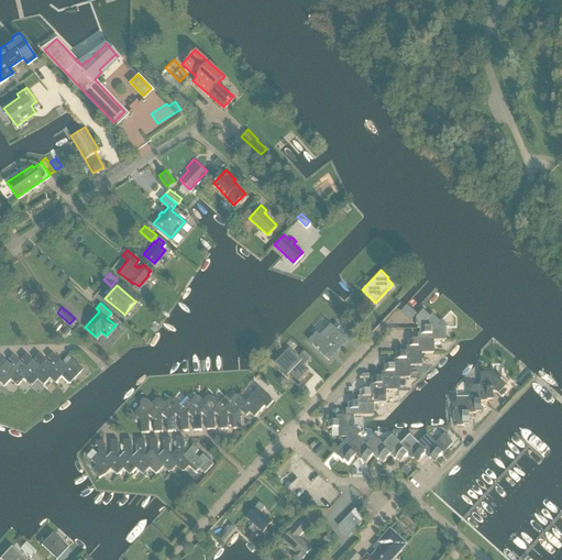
[(429,315),(422,308),(415,316),(416,322),(417,322),(417,326),(418,326),(419,331),(417,331),(417,338),(444,338),(445,338),(444,326),(431,313),(429,315)]
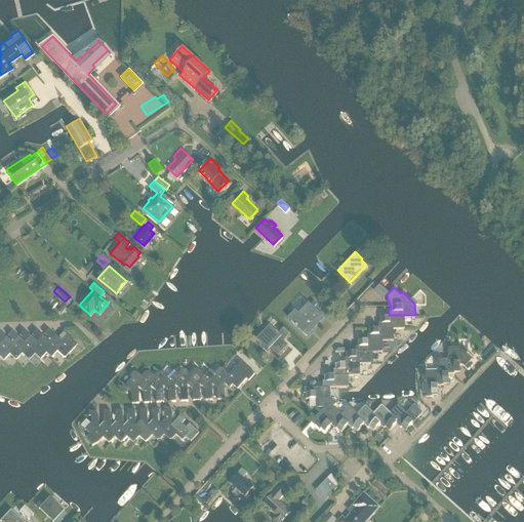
[(286,316),(305,333),(323,315),(308,300),(297,311),(294,308),(286,316)]
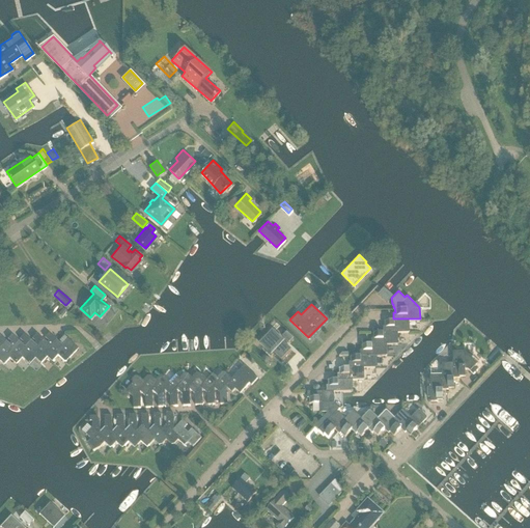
[(408,318),(393,318),(384,318),(384,325),(382,325),(382,330),(397,330),(408,330),(409,330),(408,318)]
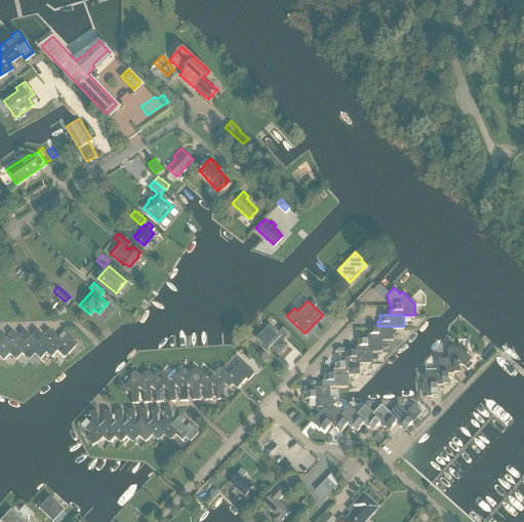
[(289,343),(269,323),(254,337),(267,349),(268,347),(277,355),(289,343)]
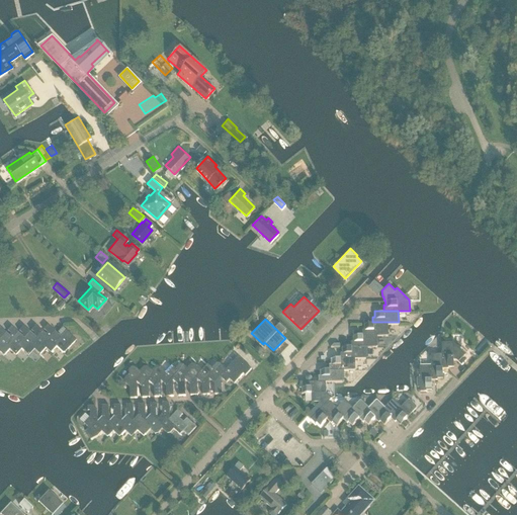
[(282,331),(286,327),(280,321),(276,325),(282,331)]
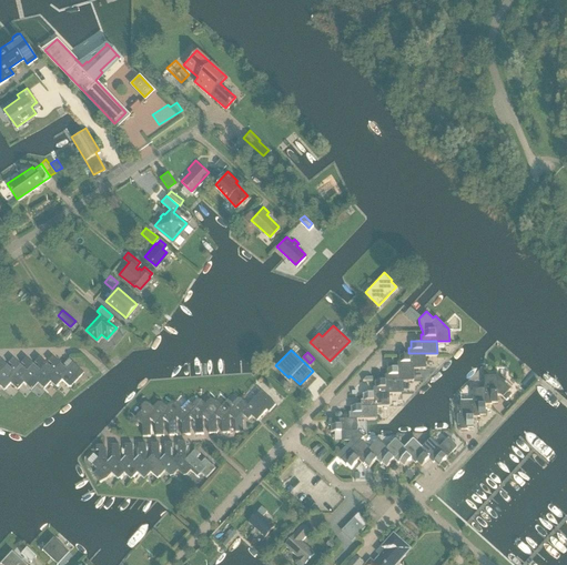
[(54,384),(60,377),(58,375),(64,366),(62,364),(51,353),(47,359),(50,362),(49,364),(51,367),(44,375),(49,380),(54,384)]
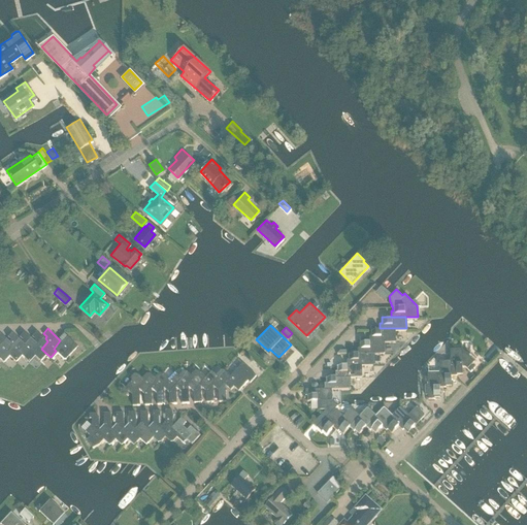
[(395,328),(380,328),(370,328),(370,334),(368,334),(368,340),(384,340),(394,340),(394,339),(395,339),(395,328)]
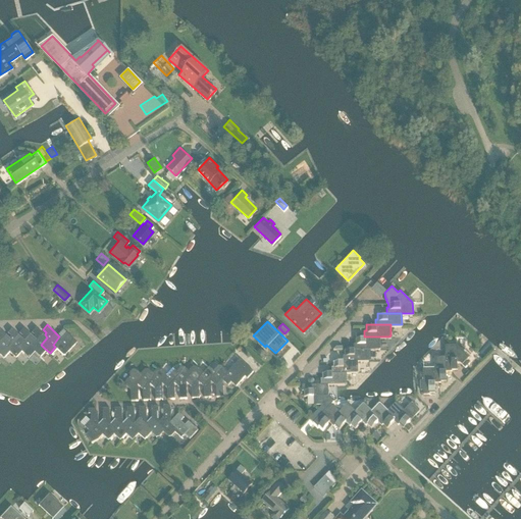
[(9,333),(8,335),(11,339),(4,346),(14,355),(20,349),(16,346),(22,338),(10,326),(6,330),(9,333)]
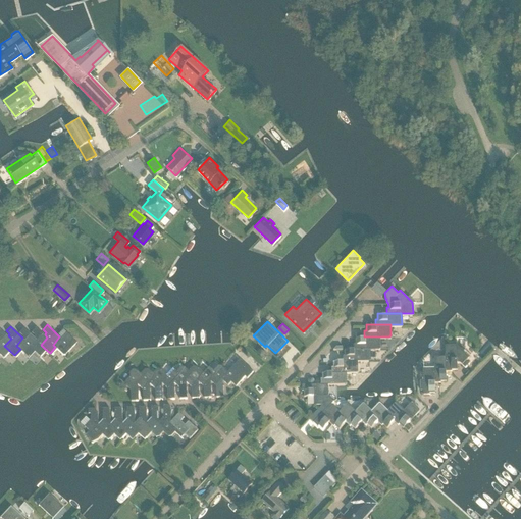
[(11,339),(8,335),(0,327),(0,350),(4,346),(11,339)]
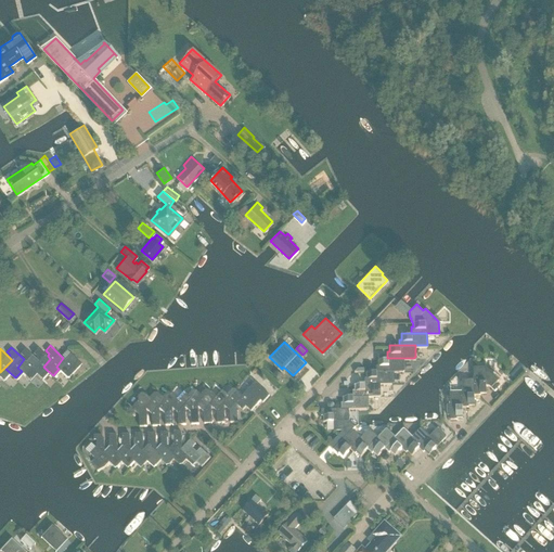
[(63,354),(61,356),(63,358),(56,367),(59,369),(66,375),(67,375),(80,362),(65,348),(61,352),(63,354)]
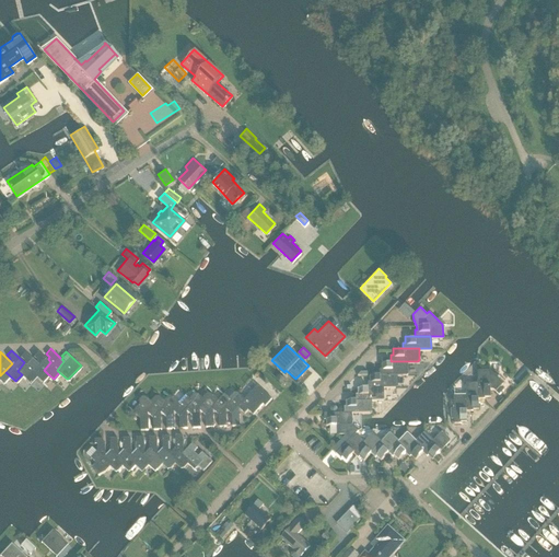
[(18,371),(23,376),(24,378),(31,371),(31,370),(37,362),(35,359),(27,352),(23,358),(26,361),(24,362),(18,371)]
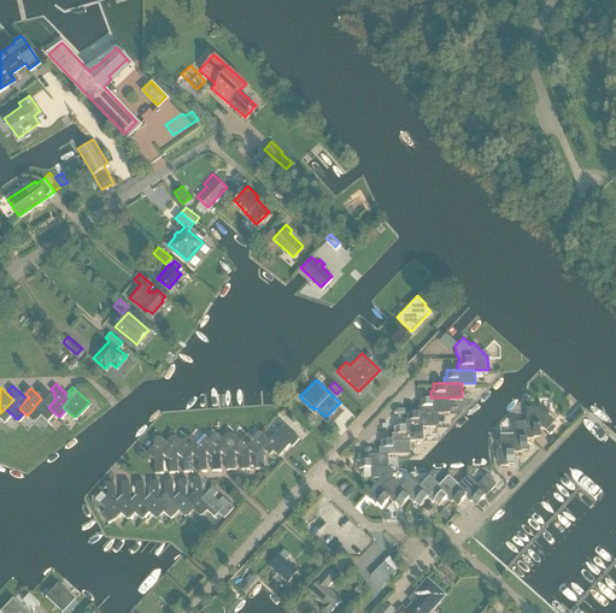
[(46,419),(53,412),(48,407),(56,399),(53,395),(46,388),(39,395),(41,399),(34,407),(34,408),(46,419)]
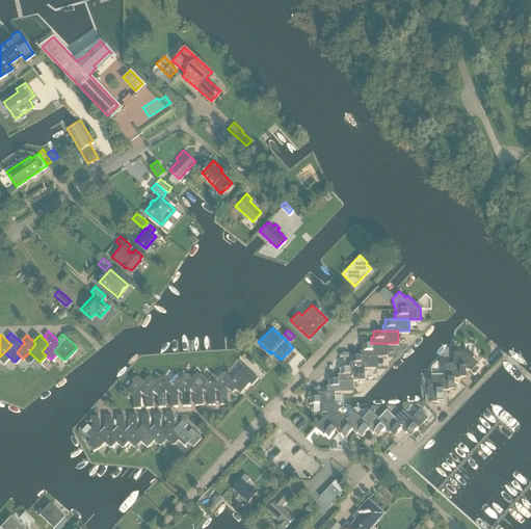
[(387,343),(371,343),(362,343),(362,348),(360,348),(360,354),(375,354),(386,354),(387,354),(387,343)]
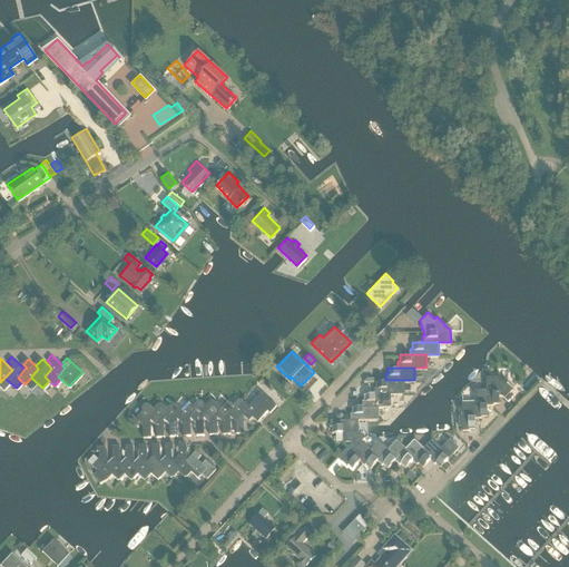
[(508,391),(511,388),(498,375),(484,375),(486,388),(486,403),(492,403),(492,402),(498,402),(498,394),(501,394),(503,397),(503,396),(507,399),(511,394),(508,391)]
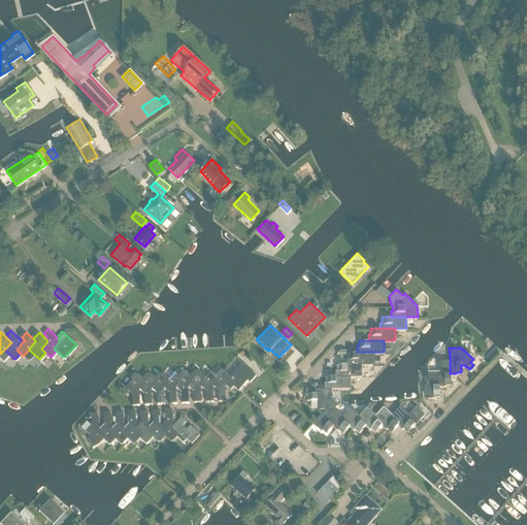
[(372,352),(357,352),(348,352),(348,358),(346,358),(346,363),(361,364),(371,363),(372,363),(372,352)]
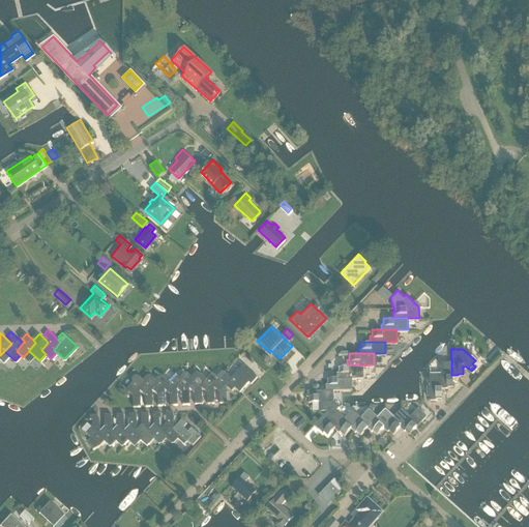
[(451,375),(451,360),(439,361),(440,373),(440,387),(446,387),(446,385),(451,385),(451,375)]
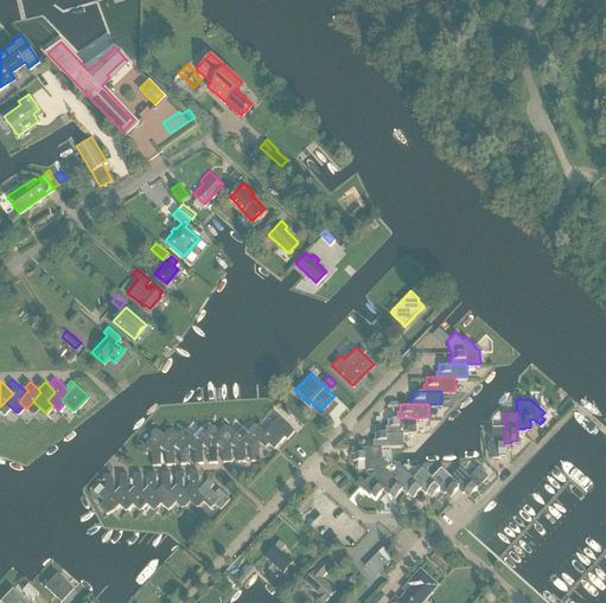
[(286,437),(293,429),(292,428),(278,415),(265,430),(256,438),(265,446),(268,441),(273,447),(275,444),(284,435),(285,435),(286,437)]
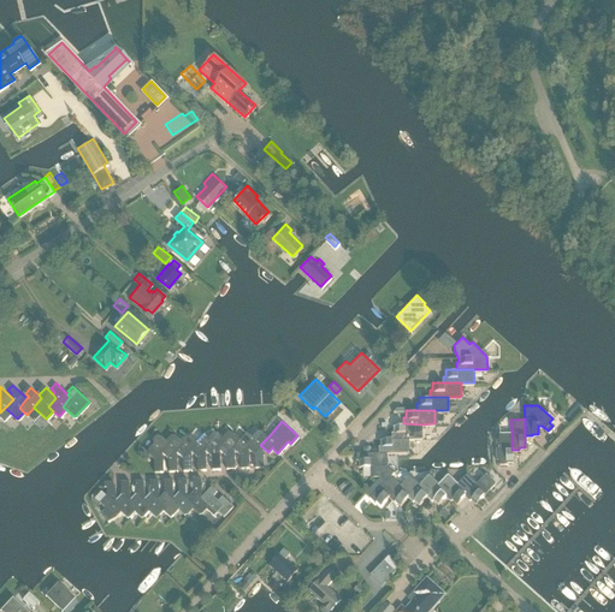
[(421,425),(403,423),(392,423),(392,431),(390,431),(390,438),(408,438),(420,438),(420,437),(421,437),(421,425)]
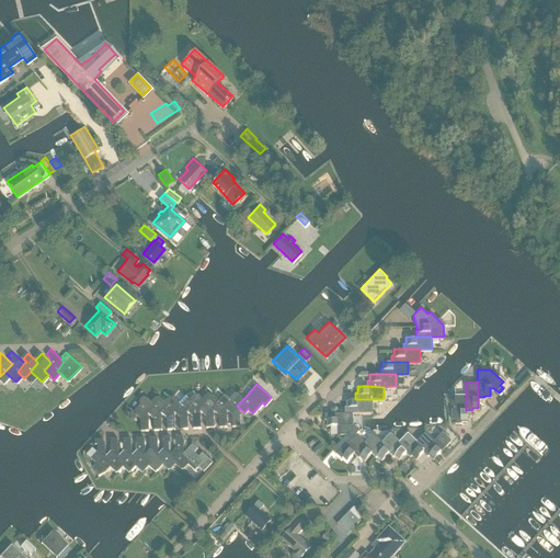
[(200,425),(200,414),(200,409),(197,408),(205,399),(196,391),(193,393),(189,397),(190,398),(183,407),(192,414),(192,426),(200,425)]
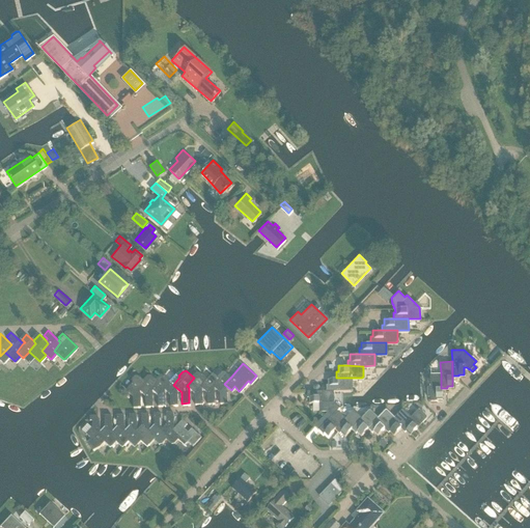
[(206,391),(206,403),(214,401),(214,391),(214,386),(212,384),(219,377),(212,370),(206,378),(199,385),(206,391)]
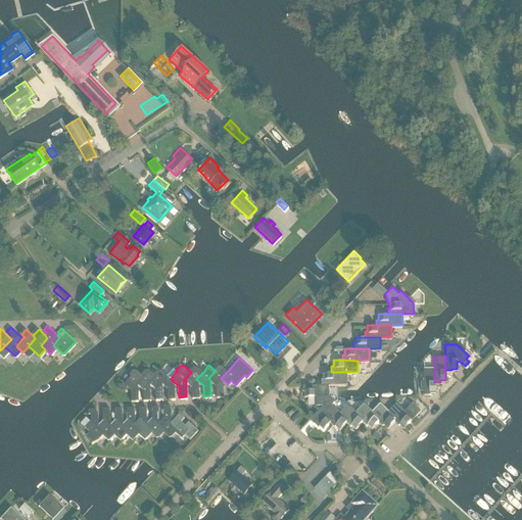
[(223,395),(223,387),(223,379),(221,378),(228,371),(222,366),(221,365),(216,371),(208,378),(210,380),(216,384),(216,386),(216,395),(223,395)]
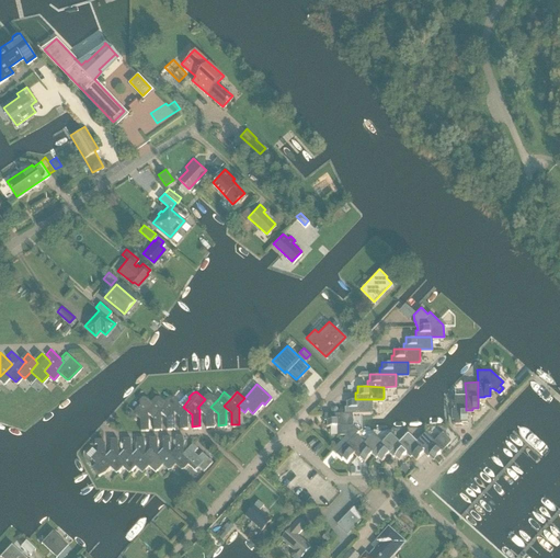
[(205,425),(213,425),(213,413),(213,408),(210,407),(218,399),(210,393),(205,399),(197,408),(200,409),(205,413),(205,425)]
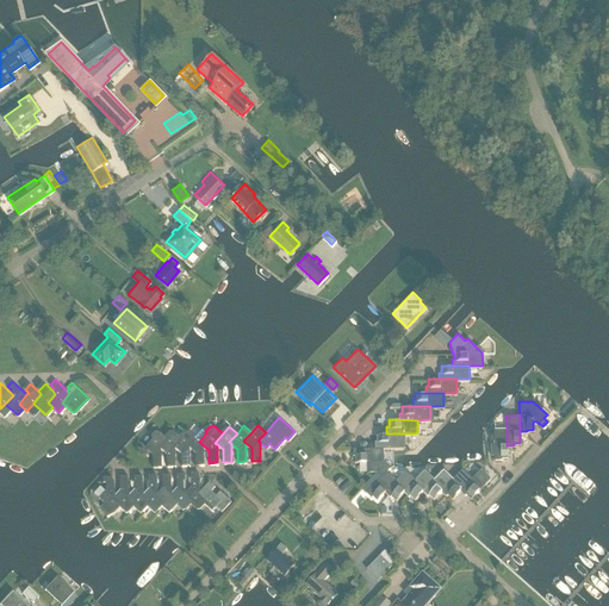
[(188,451),(188,445),(186,444),(194,435),(186,428),(181,428),(176,433),(180,436),(172,444),(174,447),(180,451),(180,464),(190,464),(188,451)]
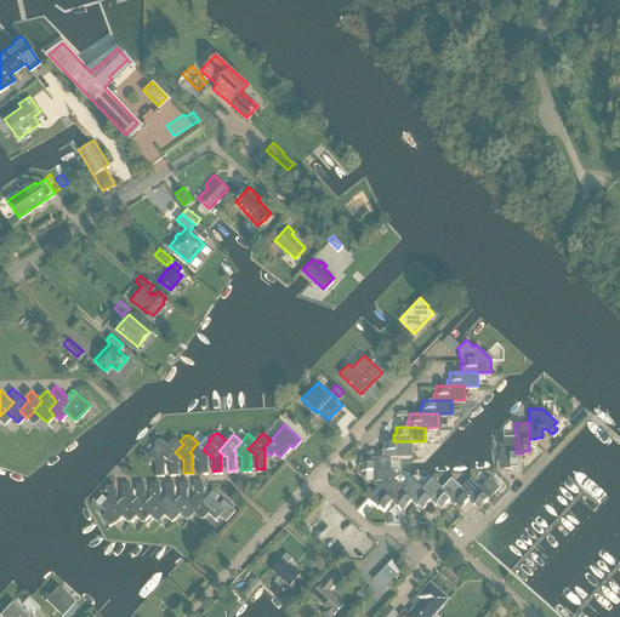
[(206,458),(206,452),(203,450),(210,440),(209,439),(205,435),(198,443),(189,452),(198,460),(198,472),(204,472),(206,472),(206,458)]
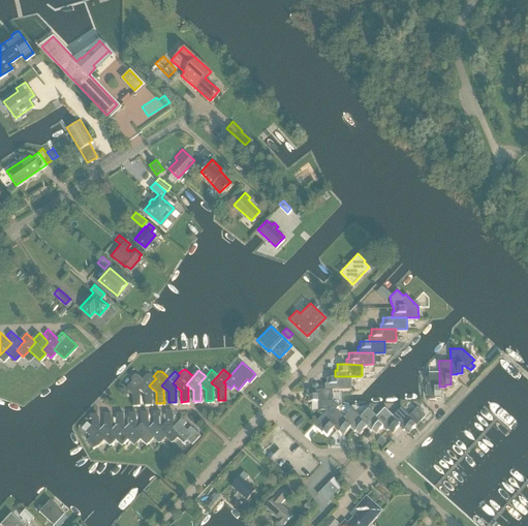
[(137,373),(133,372),(130,376),(130,380),(124,387),(131,393),(131,404),(140,404),(138,393),(138,388),(136,387),(144,379),(137,373)]
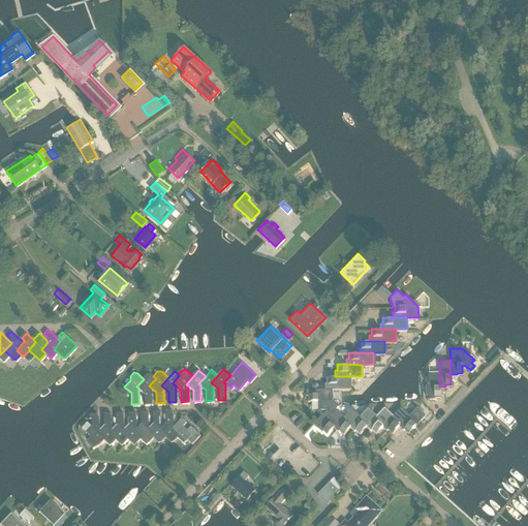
[(144,404),(145,404),(152,403),(151,392),(151,388),(149,385),(156,378),(153,376),(150,372),(144,379),(136,387),(138,388),(144,393),(144,404)]
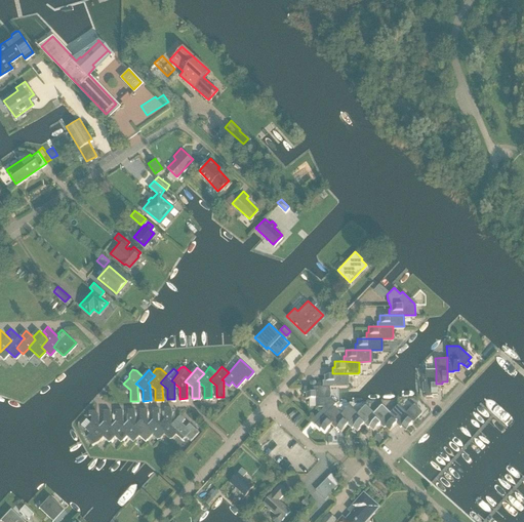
[(436,384),(436,369),(424,369),(425,395),(431,395),(431,393),(436,393),(436,384)]
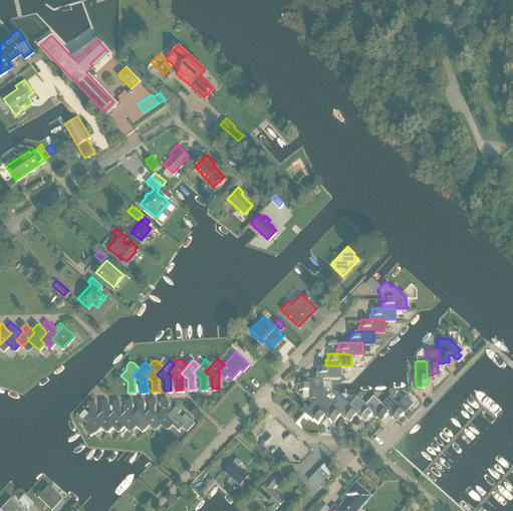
[(340,365),(325,365),(316,365),(316,370),(314,370),(315,376),(322,376),(340,376),(340,365)]
